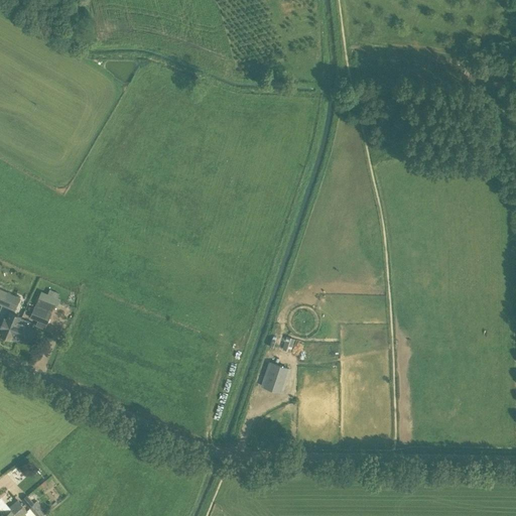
[(0,288),(0,303),(15,310),(20,297),(0,288)]
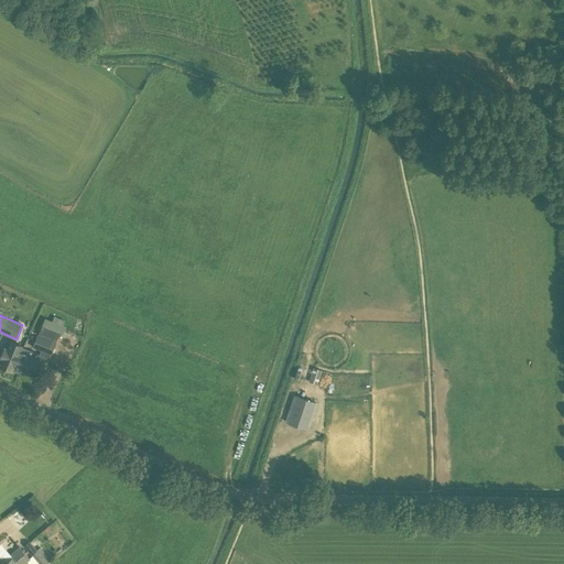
[(42,325),(33,347),(41,350),(40,355),(40,356),(49,360),(51,355),(61,333),(42,325)]
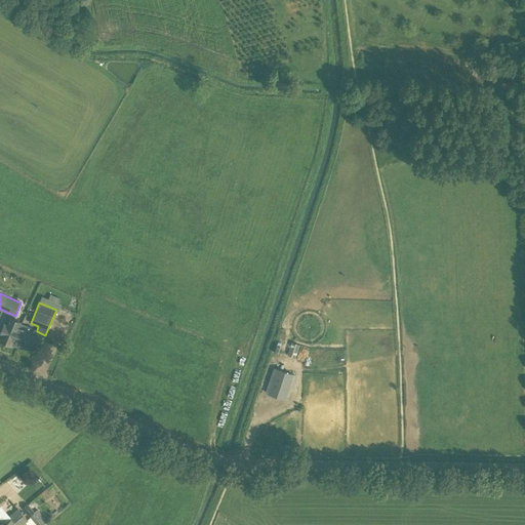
[(3,322),(0,327),(0,333),(2,334),(0,338),(0,341),(10,347),(11,345),(14,347),(15,347),(17,348),(18,346),(30,351),(37,333),(36,333),(37,331),(37,330),(19,322),(9,318),(6,324),(3,322)]
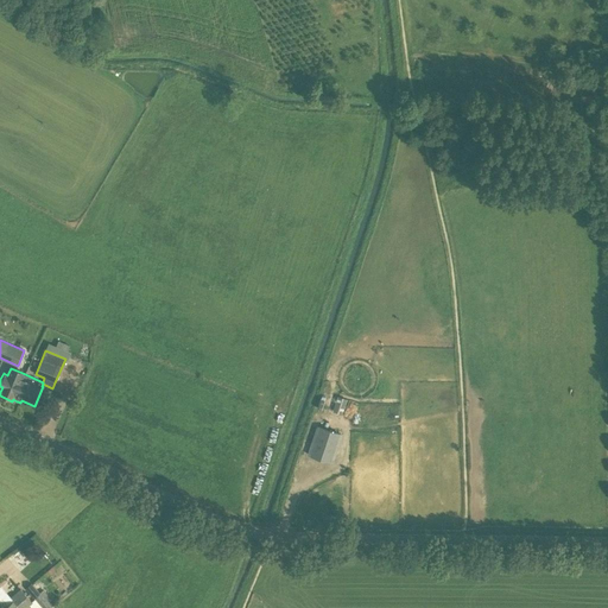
[(342,415),(347,399),(337,397),(333,411),(342,415)]
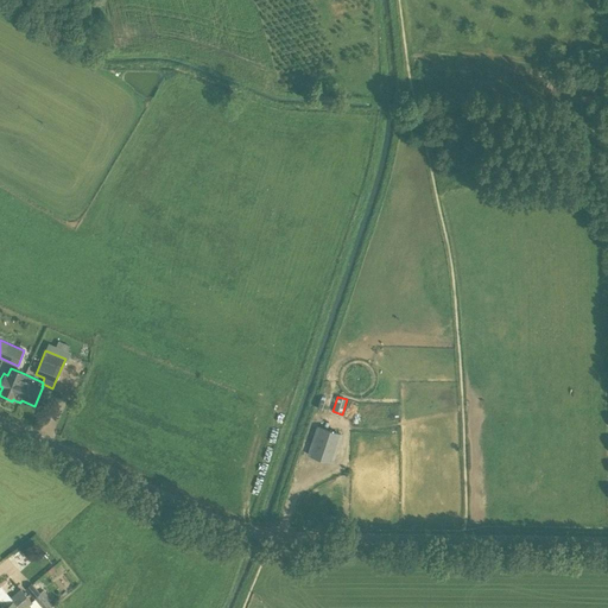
[(334,464),(343,435),(316,425),(306,455),(334,464)]
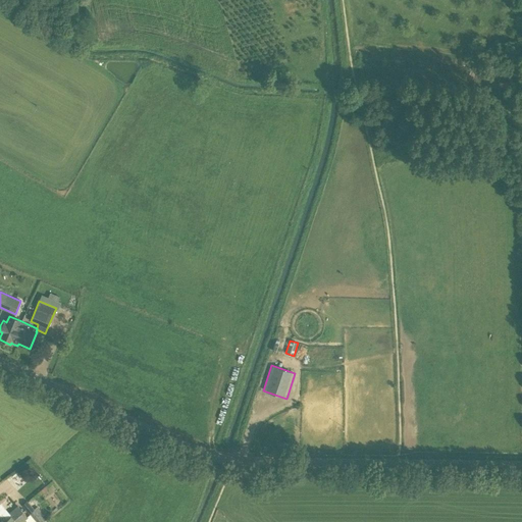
[(35,509),(27,501),(21,506),(37,521),(42,521),(48,518),(38,506),(35,509)]
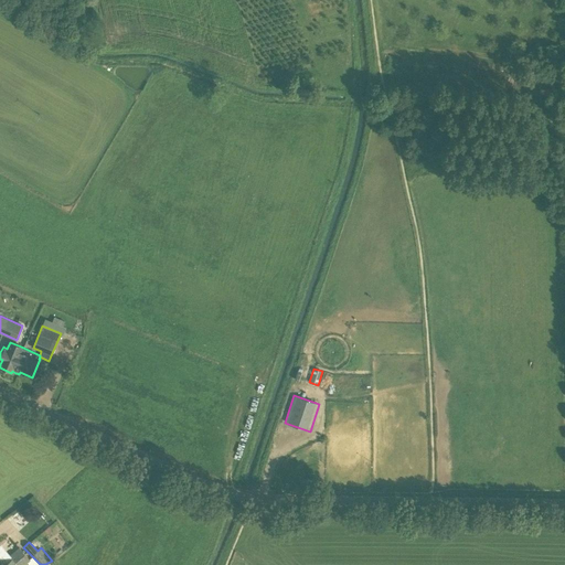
[(4,564),(11,558),(0,546),(0,564),(3,563),(4,564)]
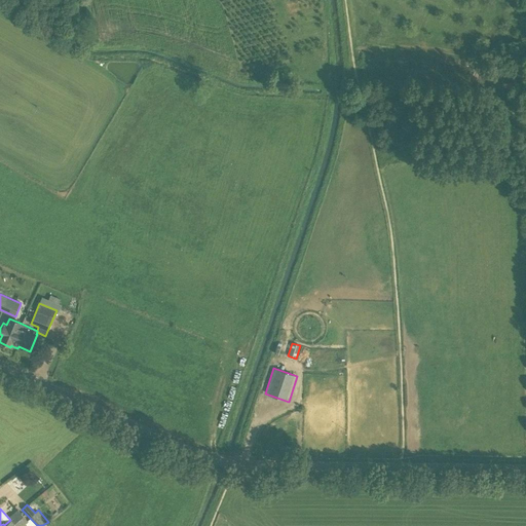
[(23,516),(17,510),(12,515),(14,516),(14,517),(17,520),(23,516)]
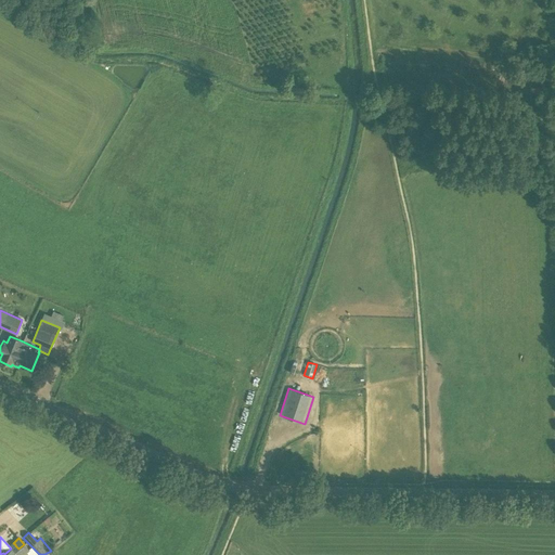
[(23,554),(29,550),(24,544),(18,549),(15,545),(15,544),(11,549),(4,554),(3,553),(0,554),(23,554)]
